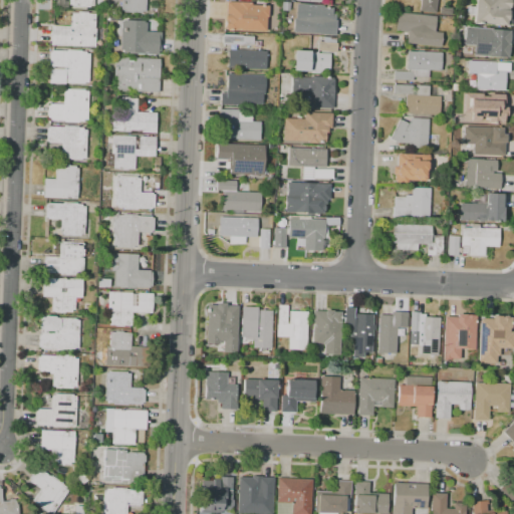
[(68,5),(68,0),(90,0),(90,6),(88,6),(88,8),(71,7),(72,5),(68,5)]
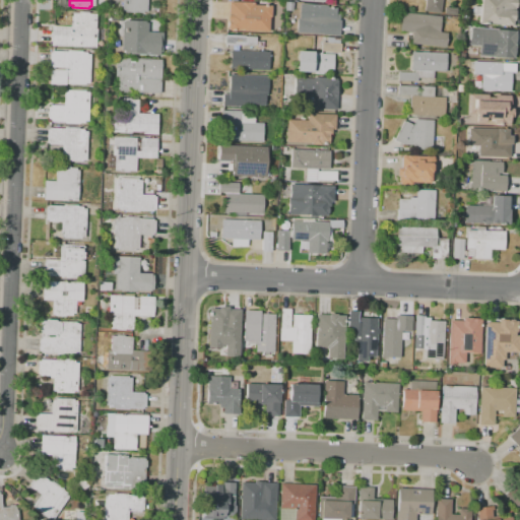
[(121,11),(121,0),(145,0),(145,12),(142,12),(142,13),(124,12),(124,11),(121,11)]
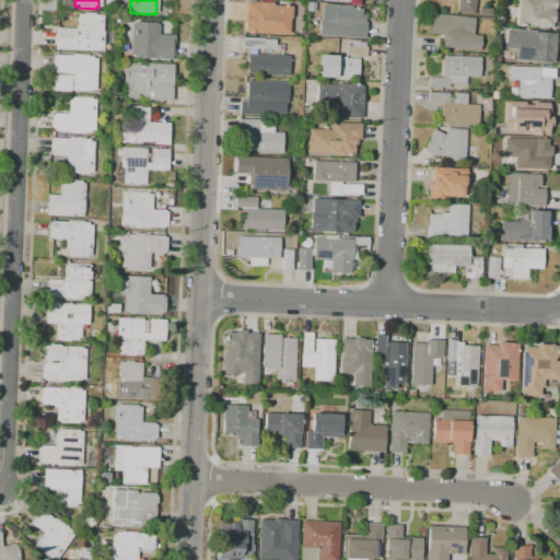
[(456,13),(457,0),(475,0),(474,15),(456,13)]
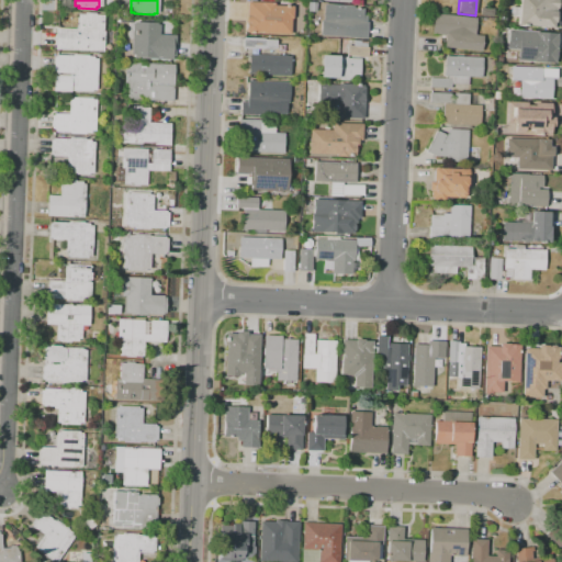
[(516,26),(518,0),(557,0),(557,2),(555,10),(555,12),(559,12),(557,30),(516,26)]
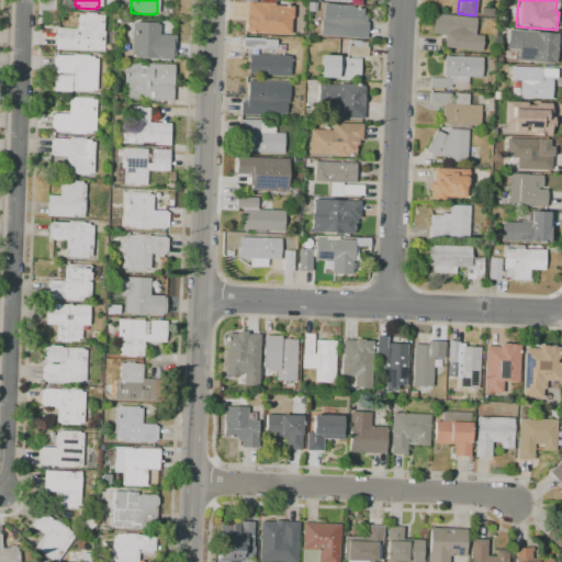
[(245,33),(246,2),(273,2),(272,6),(292,6),(291,19),(289,19),(289,34),(260,33),(260,32),(256,32),(256,33),(245,33)]
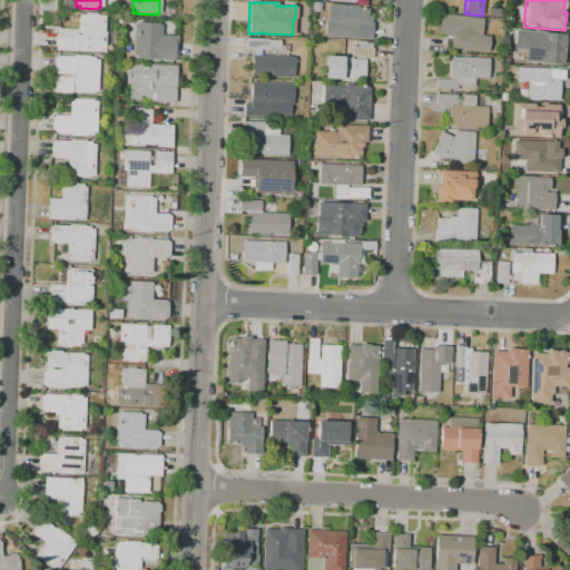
[(323,36),(324,20),(326,21),(327,3),(357,6),(357,8),(367,9),(367,16),(371,16),(371,22),(372,22),(371,39),(323,36)]
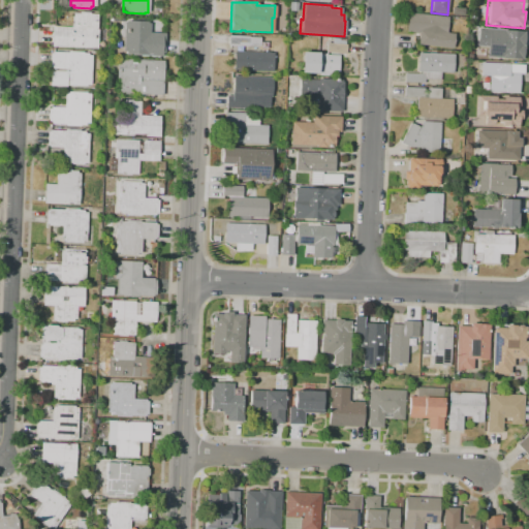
[(450,14),(452,7),(464,9),(463,17),(450,14)]
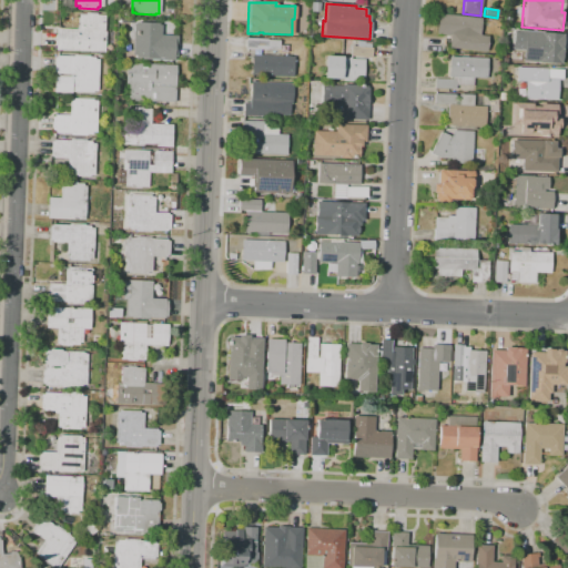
[(54,51),(56,29),(78,30),(78,14),(84,14),(84,13),(95,14),(95,16),(104,16),(102,52),(54,51)]
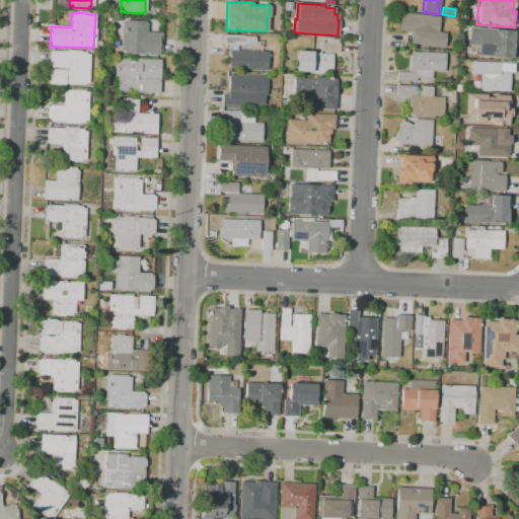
[(439,17),(437,31),(445,32),(443,47),(409,44),(410,31),(397,30),(399,13),(439,17)]
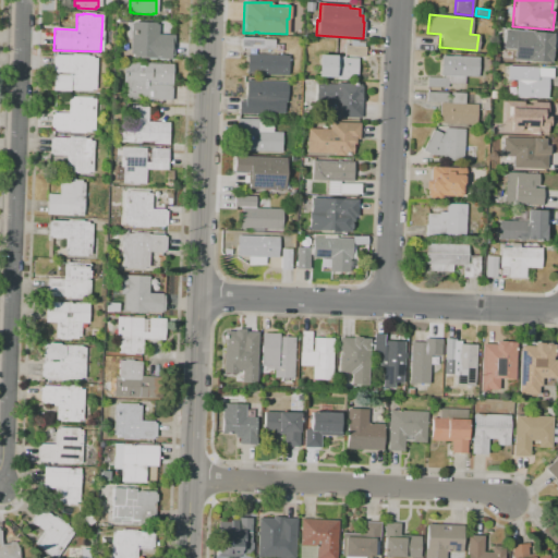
[(132,57),(132,53),(130,53),(131,23),(133,23),(133,22),(155,23),(155,24),(158,24),(157,34),(173,35),(172,56),(170,56),(170,59),(155,59),(155,57),(132,57)]
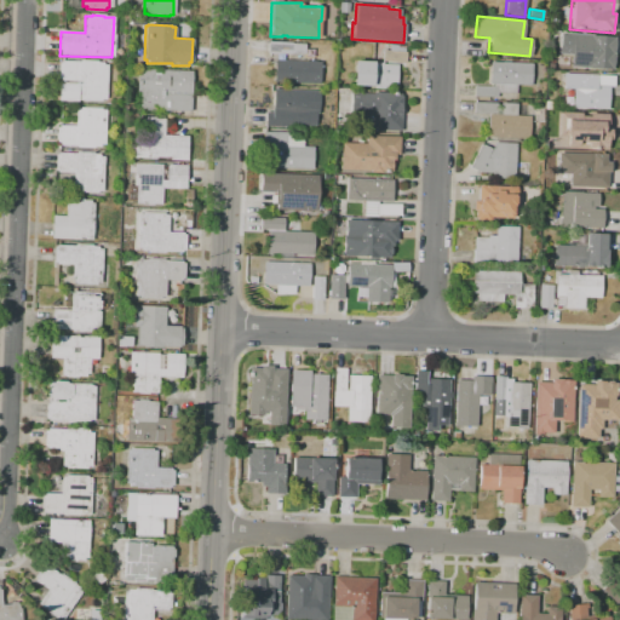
[(613,69),(570,67),(570,55),(558,55),(560,33),(614,36),(613,69)]
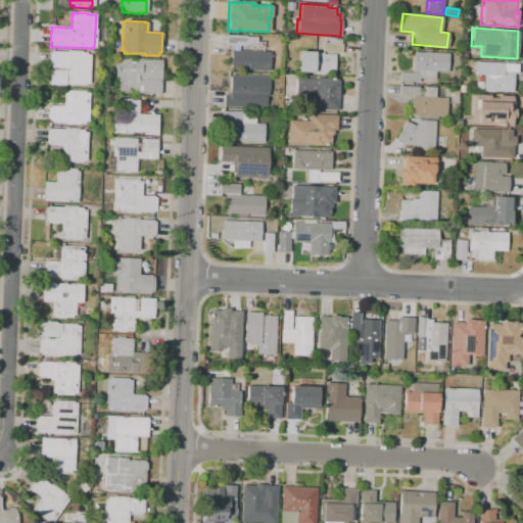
[(225,46),(226,36),(245,36),(245,37),(256,38),(256,45),(245,45),(245,47),(225,46)]
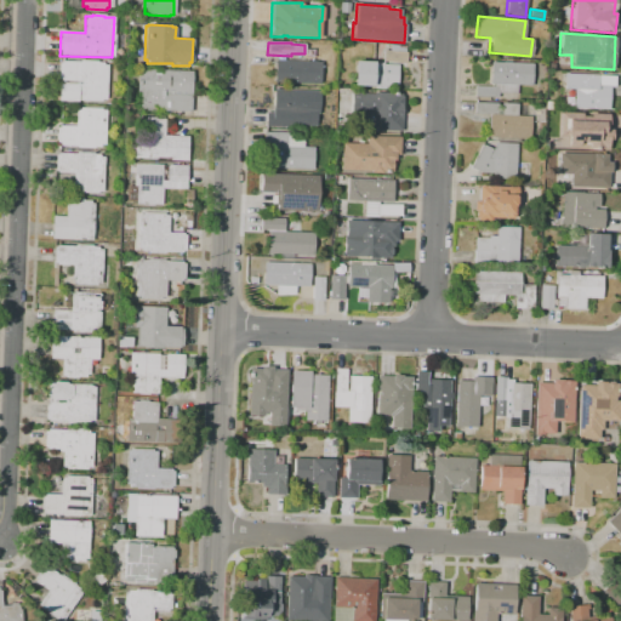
[(353,85),(354,62),(382,63),(383,51),(389,51),(389,45),(405,46),(404,52),(406,52),(406,64),(398,63),(397,87),(353,85)]
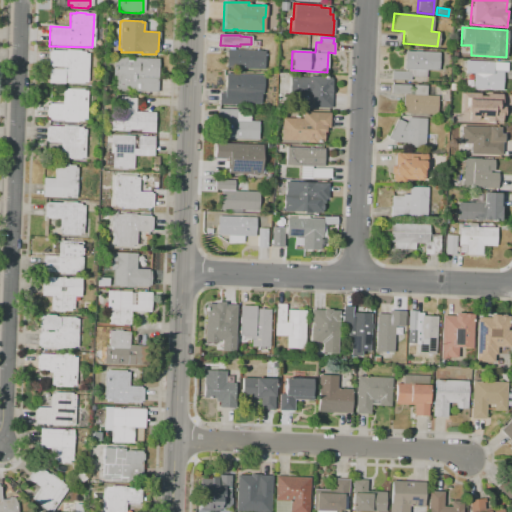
[(48,84),(49,69),(50,69),(50,66),(48,66),(49,52),(51,52),(51,51),(66,52),(66,50),(80,51),(80,52),(85,52),(85,54),(88,54),(87,83),(84,83),(83,84),(64,83),(64,85),(48,84)]
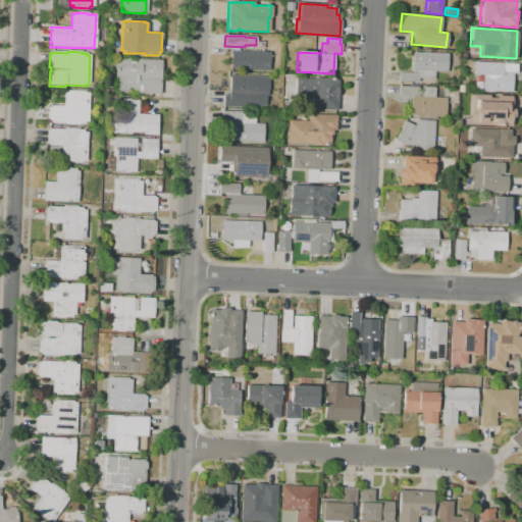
[(229,69),(230,51),(269,52),(268,71),(229,69)]
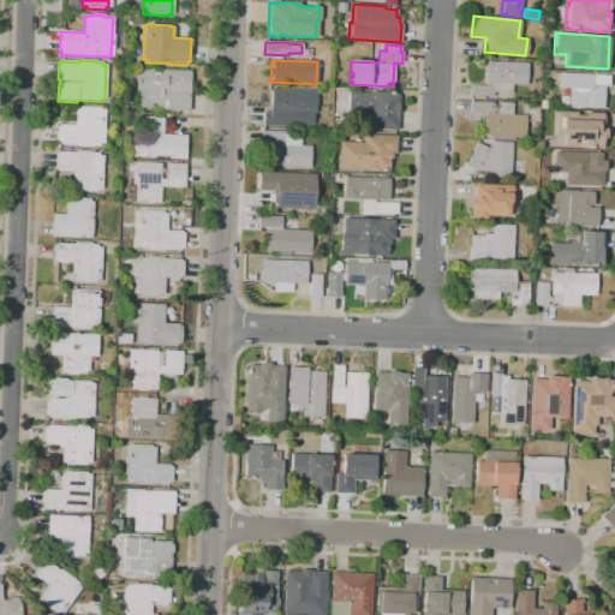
[(469,96),(469,85),(487,87),(487,83),(484,83),(485,61),(526,64),(525,85),(511,84),(511,94),(491,93),(491,97),(469,96)]
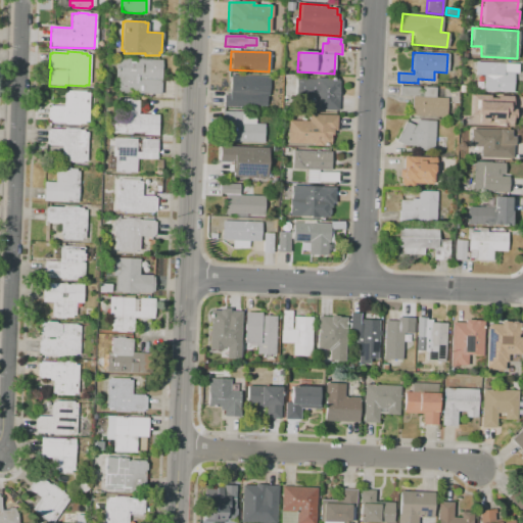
[(117,91),(119,77),(114,76),(115,57),(161,59),(159,93),(117,91)]
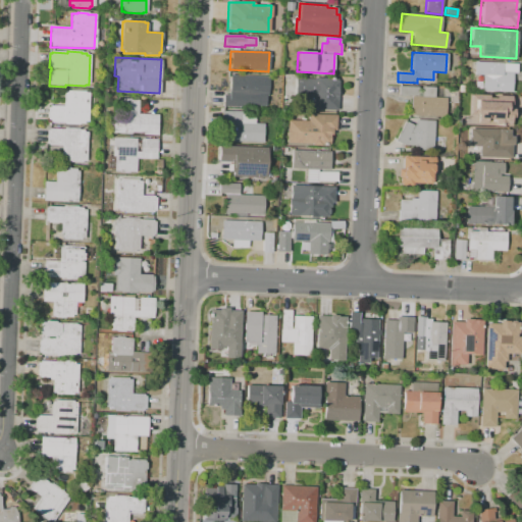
[(481,92),(481,72),(496,73),(496,64),(516,64),(516,74),(512,74),(511,93),(481,92)]
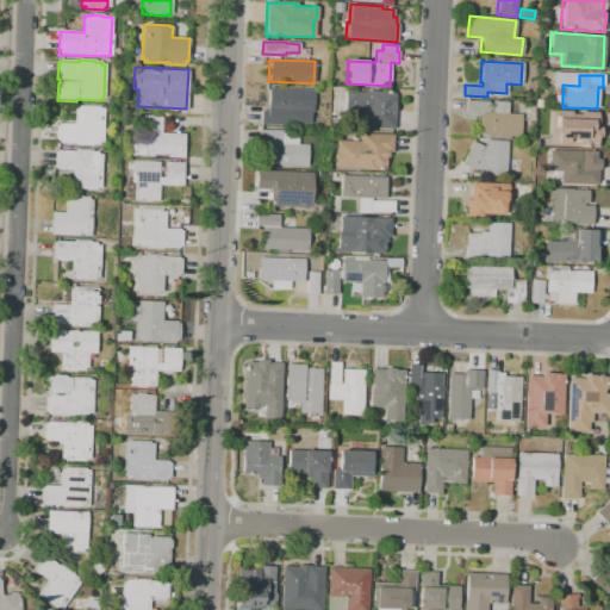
[(259,125),(259,112),(267,112),(268,89),(313,92),(311,126),(282,125),(282,126),(259,125)]
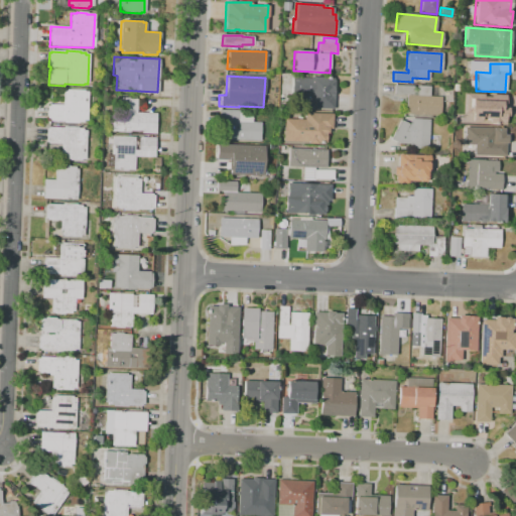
[(303,108),(303,97),(290,97),(291,77),(309,78),(309,77),(333,78),(333,80),(334,80),(333,109),(303,108)]
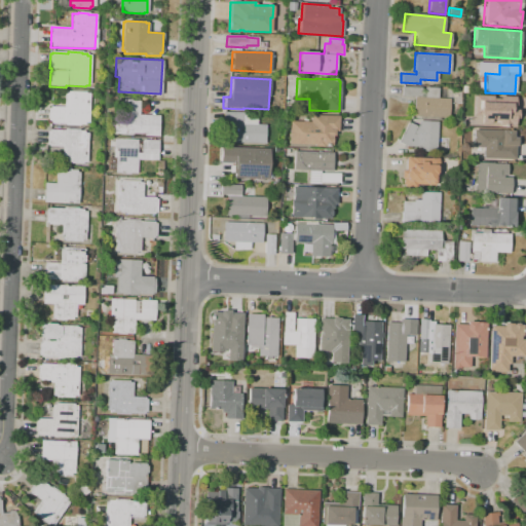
[(412,117),(413,97),(401,97),(401,87),(420,87),(420,92),(424,94),(424,87),(438,88),(437,99),(448,99),(448,118),(412,117)]
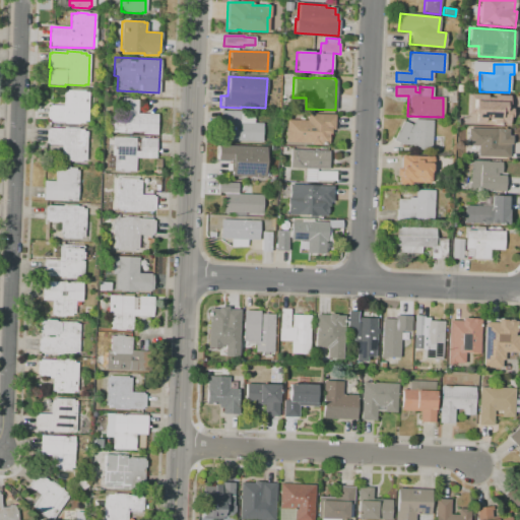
[(47,120),(48,107),(50,107),(50,106),(63,106),(63,92),(67,92),(67,90),(84,90),(84,92),(87,92),(87,121),(83,121),(83,123),(77,123),(77,124),(64,124),(64,122),(49,122),(49,120),(47,120)]
